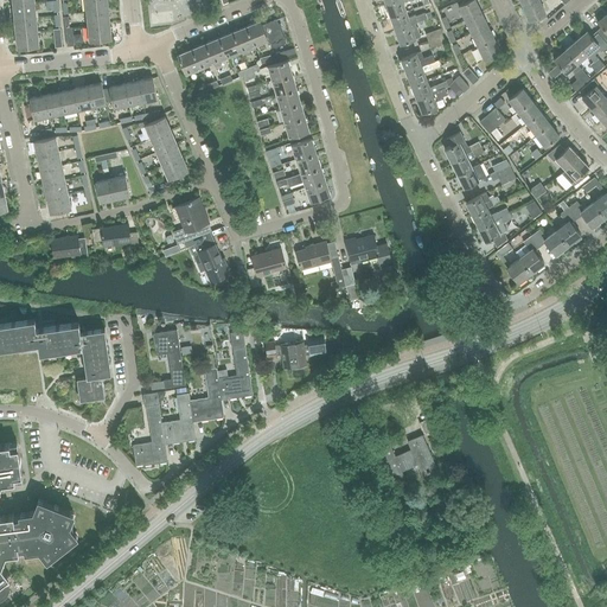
[(107,0),(85,0),(85,2),(87,11),(109,8),(108,5),(107,0)]
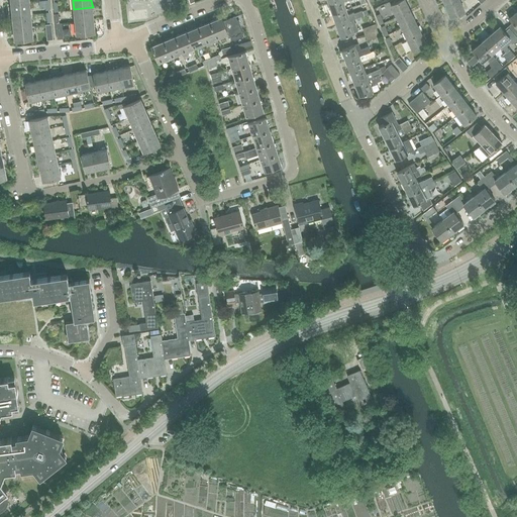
[(332,0),(329,1),(333,13),(345,8),(343,2),(347,0),(332,0)]
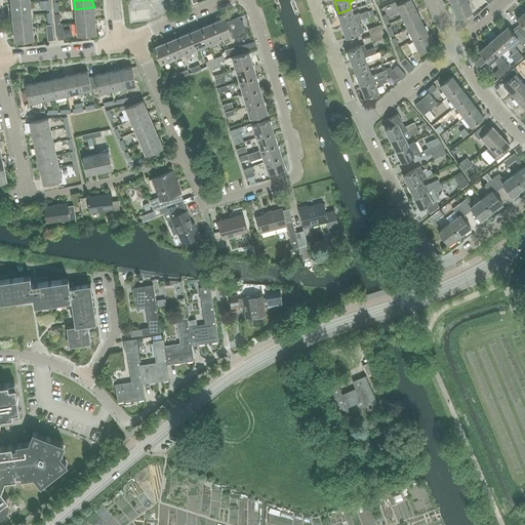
[(402,16),(415,9),(410,0),(406,0),(396,5),(402,16)]
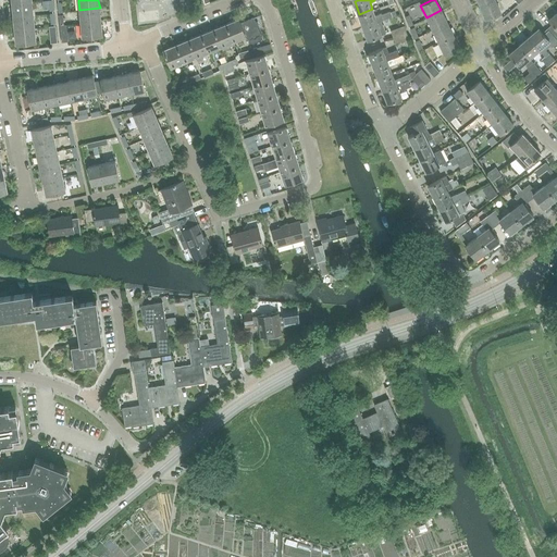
[(500,13),(495,0),(480,7),(485,19),(500,13)]
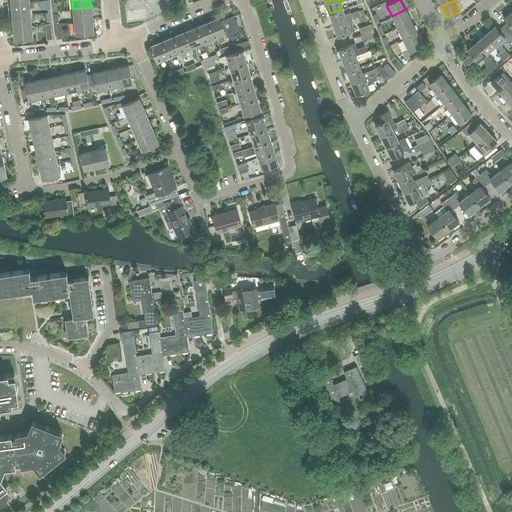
[(29,2),(11,4),(12,16),(31,14),(30,9),(29,2)]
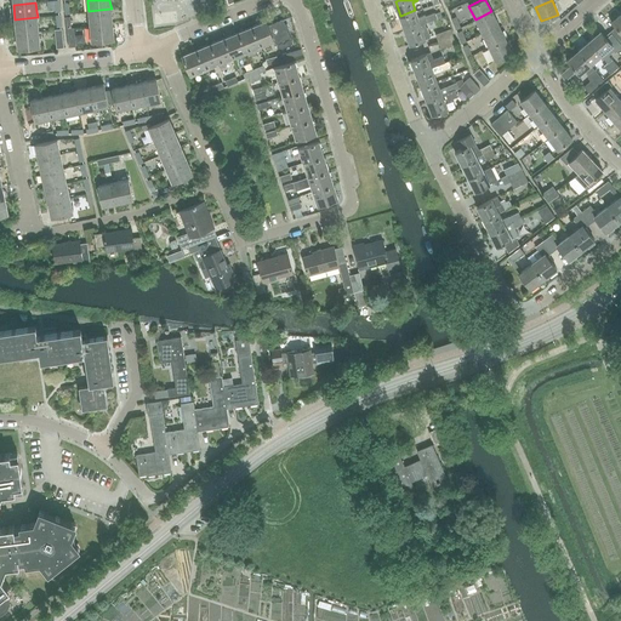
[(112,9),(89,11),(90,24),(90,27),(113,24),(112,9)]
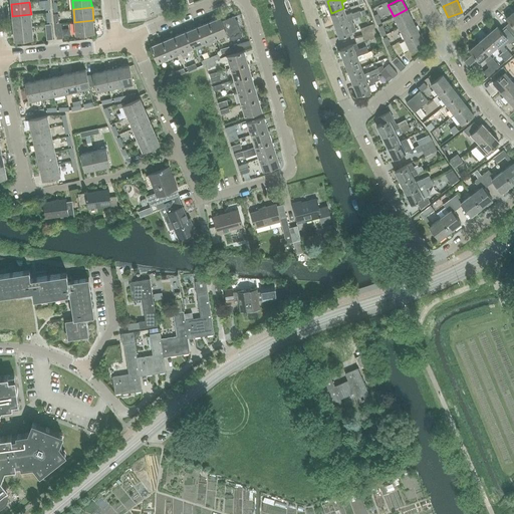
[(346,15),(343,8),(331,13),(335,24),(347,20),(361,15),(359,10),(346,15)]
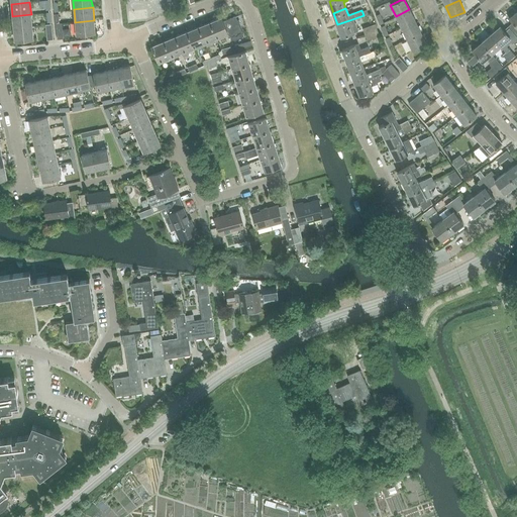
[(396,16),(401,27),(415,21),(409,9),(396,16)]
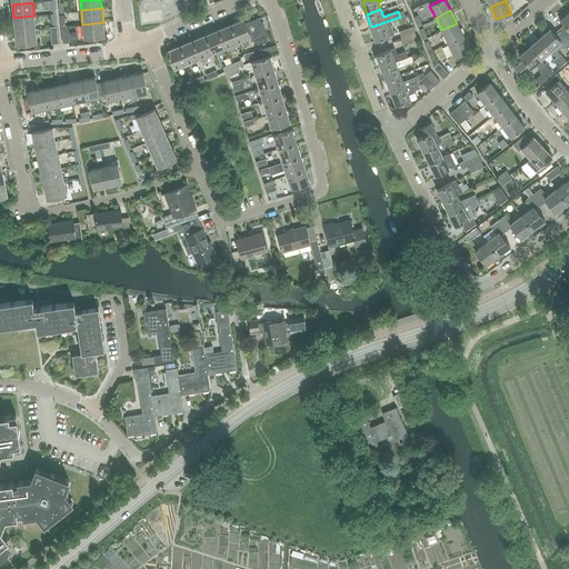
[(568,11),(560,20),(565,25),(559,29),(568,40),(568,11)]
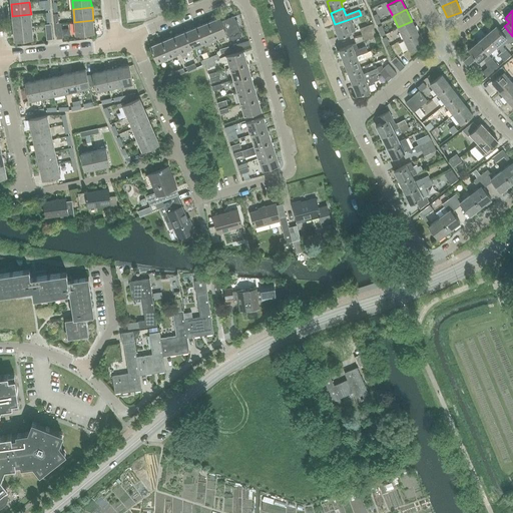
[(31,14),(12,16),(13,21),(14,28),(32,26),(31,14)]
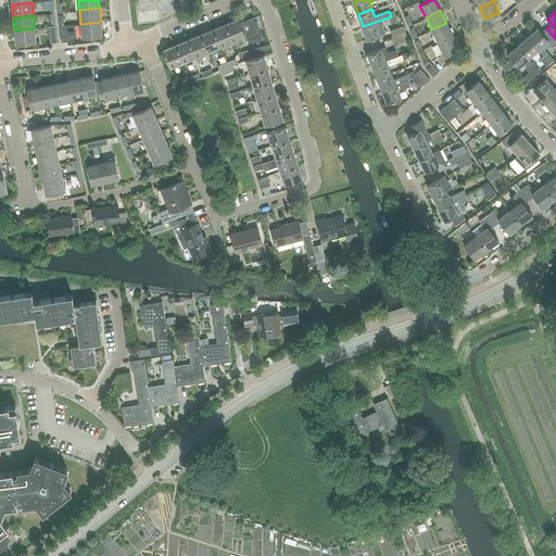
[(253,17),(240,23),(245,36),(248,39),(261,34),(253,17)]
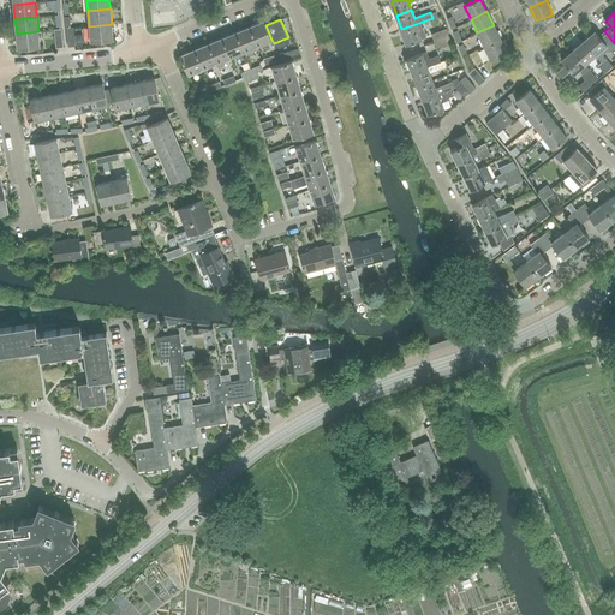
[(264,21),(250,25),(258,46),(272,40),(266,25),(264,21)]
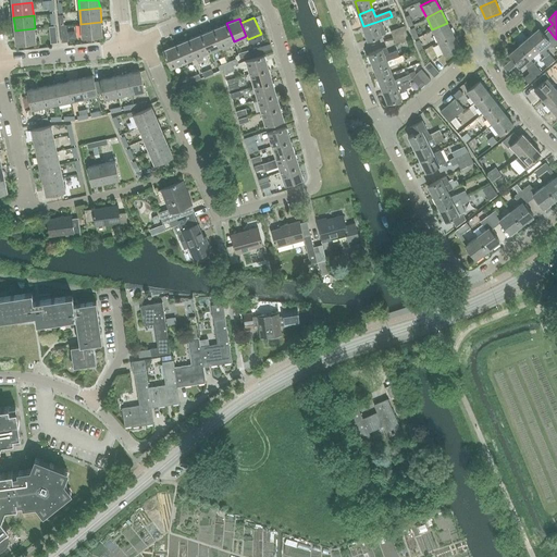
[(381,21),(376,22),(363,26),(368,38),(385,33),(381,21)]
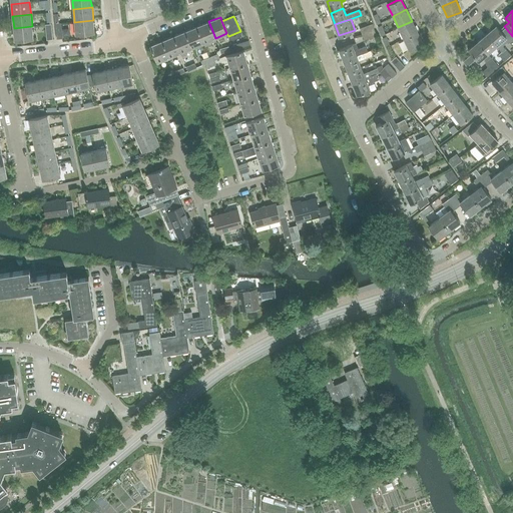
[(93,20),(74,22),(76,34),(94,32),(93,20)]
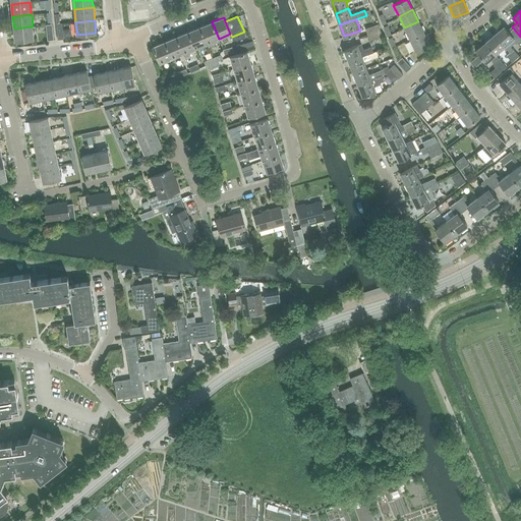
[(207,43),(219,39),(212,21),(199,26),(207,43)]
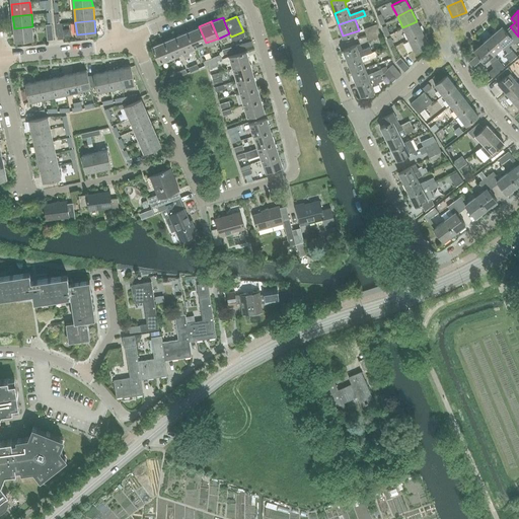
[(422,32),(417,21),(402,27),(409,40),(422,32)]
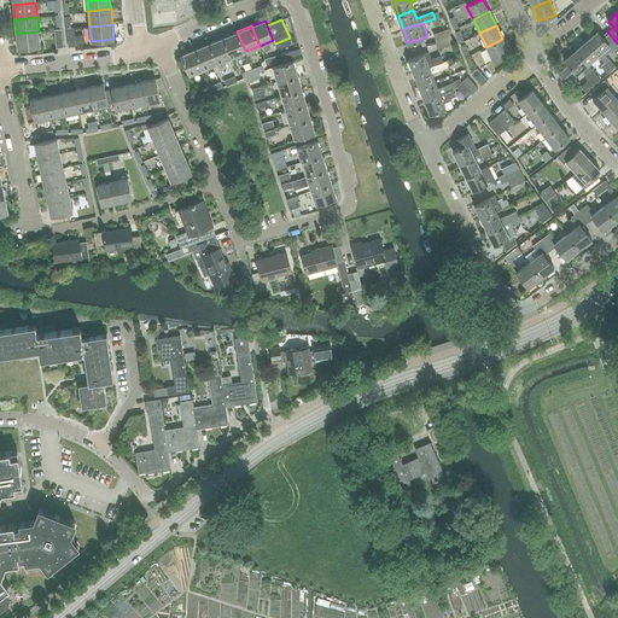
[(450,35),(448,28),(433,34),(436,41),(450,35)]
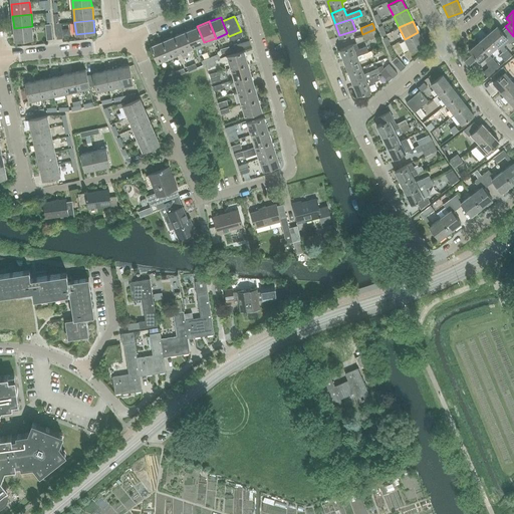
[(32,26),(14,28),(15,40),(33,38),(32,29),(32,26)]
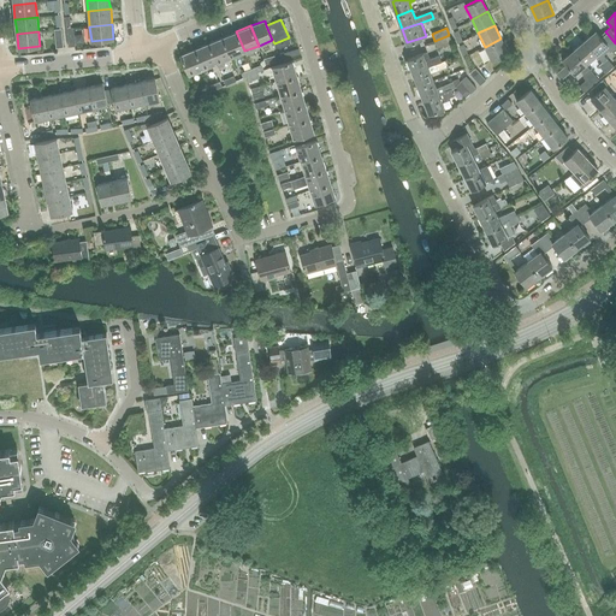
[(231,57),(244,51),(236,31),(223,37),(231,57)]
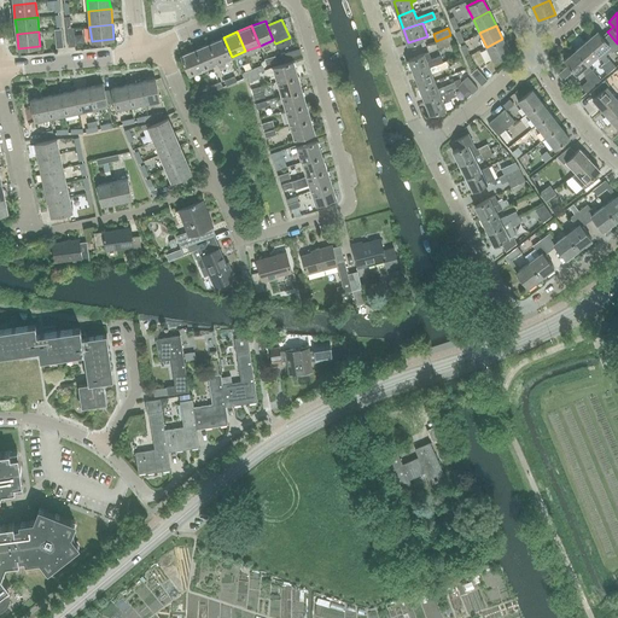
[(617,47),(617,44),(607,31),(602,36),(598,31),(587,41),(602,59),(605,63),(608,59),(606,54),(611,51),(613,52),(617,47)]
